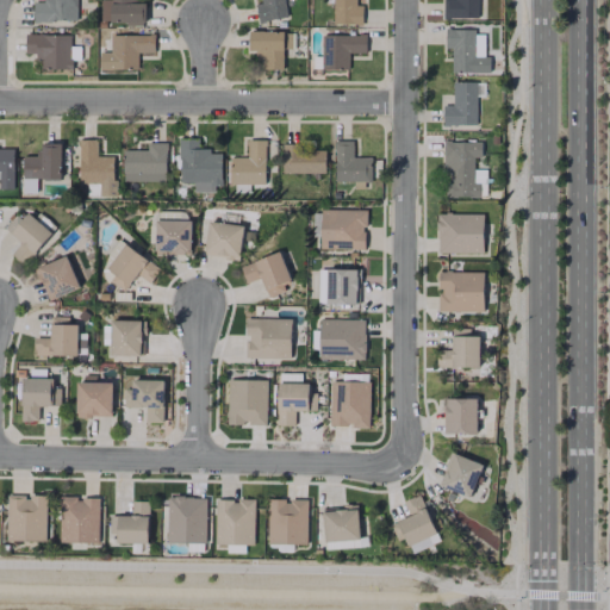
[(32,20),(78,20),(76,0),(44,0),(45,1),(32,1),(32,20)]
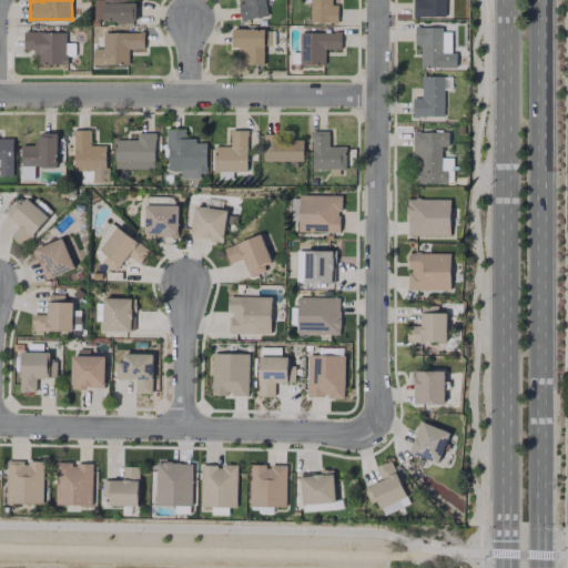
[(134,3),(123,3),(123,0),(92,0),(92,22),(134,22),(134,3)]
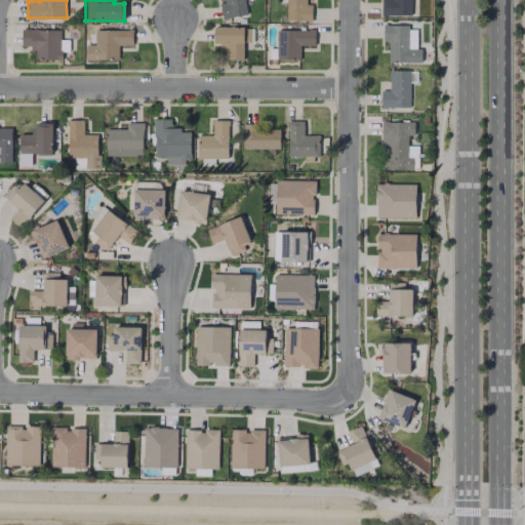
[(224,0),(225,2),(219,3),(223,19),(247,15),(244,0),(246,0),(224,0)]
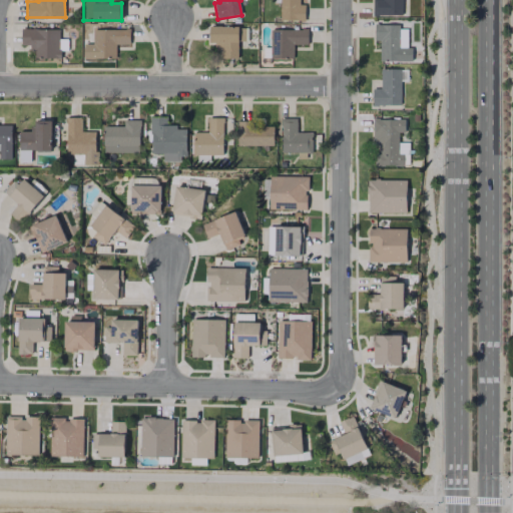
[(279,0),(280,20),(305,20),(305,5),(299,5),(298,0),(279,0)]
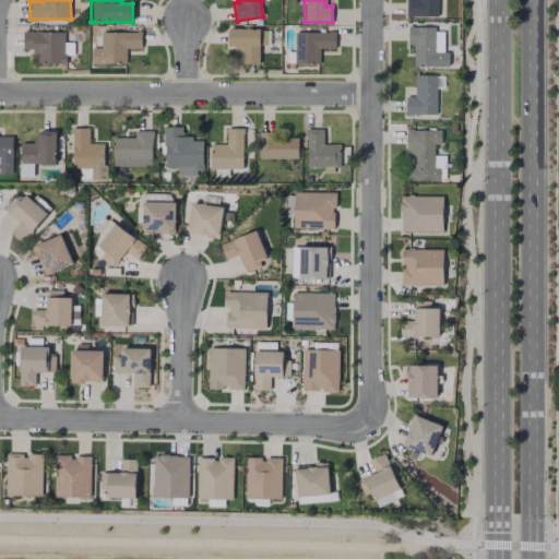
[(444,8),(443,0),(405,0),(405,16),(437,18),(438,8),(444,8)]
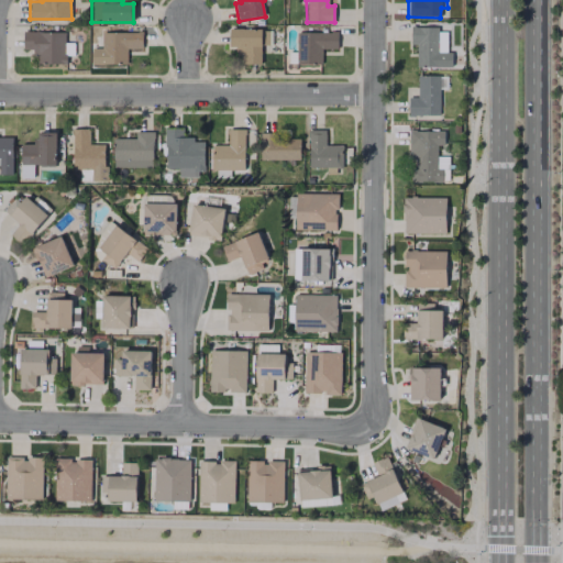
[(437,26),(410,26),(410,45),(416,45),(416,66),(452,67),(452,52),(437,52),(437,26)]
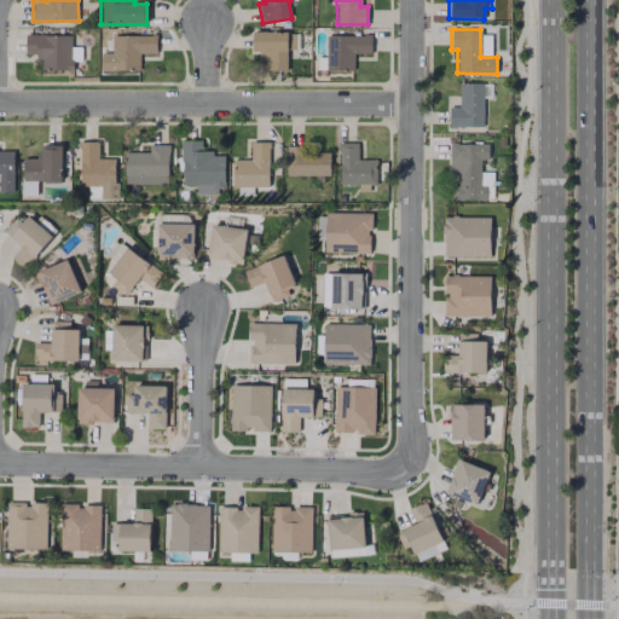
[(287,33),(252,32),(252,51),(262,51),(262,70),(287,71),(287,33)]
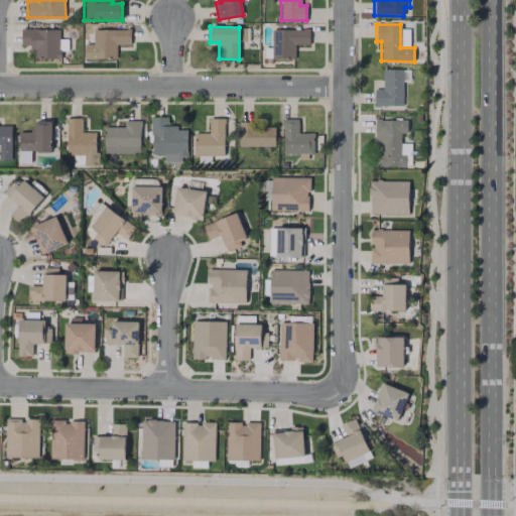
[(58,29),(21,28),(20,44),(31,44),(31,57),(60,58),(60,50),(67,50),(68,39),(58,39),(58,29)]
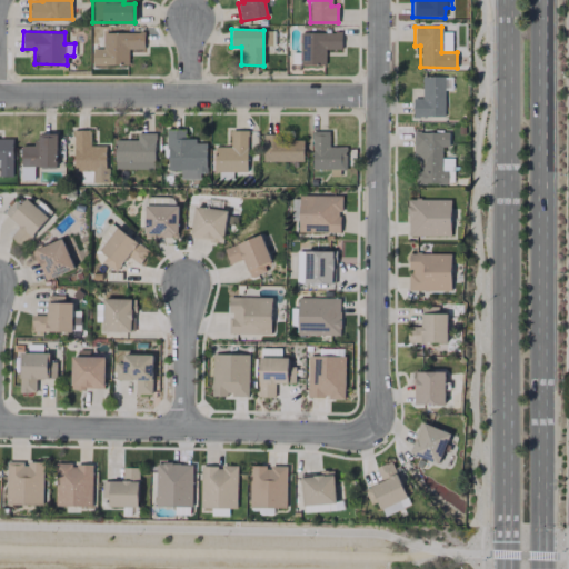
[(143,49),(143,32),(101,32),(102,49),(91,49),(92,65),(128,63),(128,49),(143,49)]
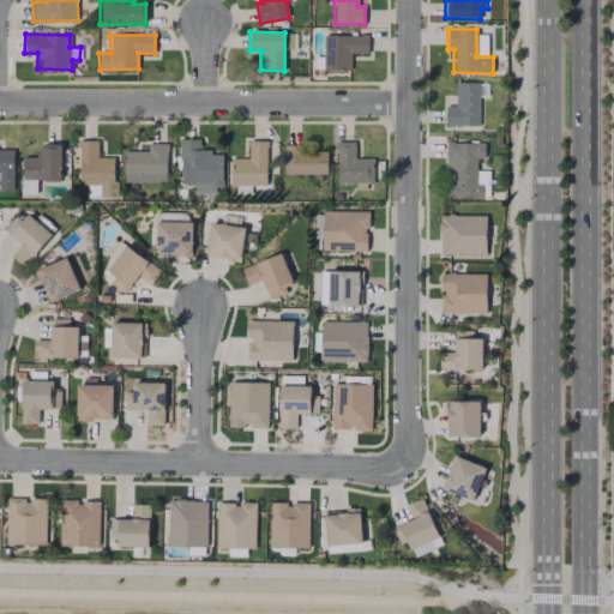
[(368,53),(367,35),(323,36),(324,71),(350,70),(350,53),(368,53)]
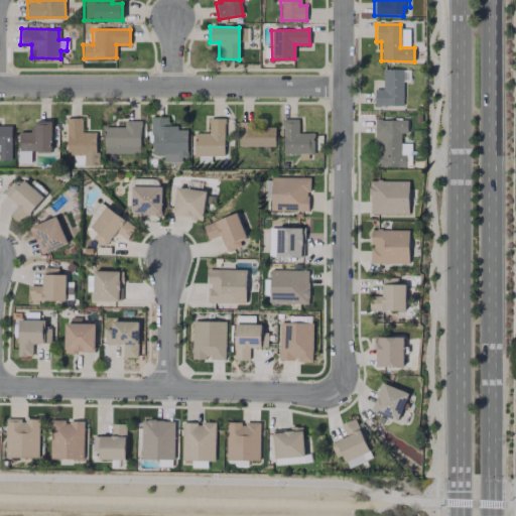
[(382,89),(374,89),(374,106),(403,106),(402,69),(382,70),(382,89)]
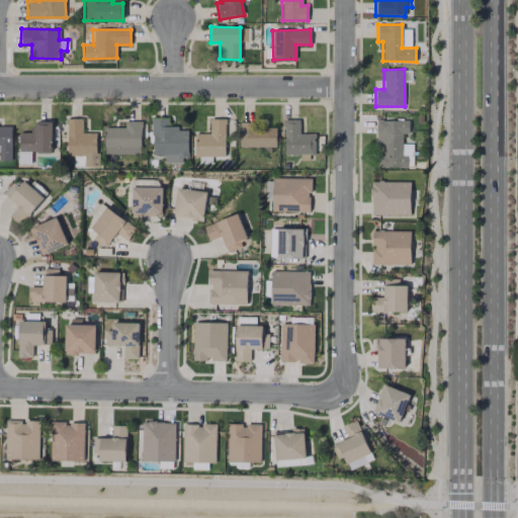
[(187,130),(177,131),(177,125),(169,126),(168,117),(152,118),(153,155),(164,155),(164,162),(188,161),(187,130)]
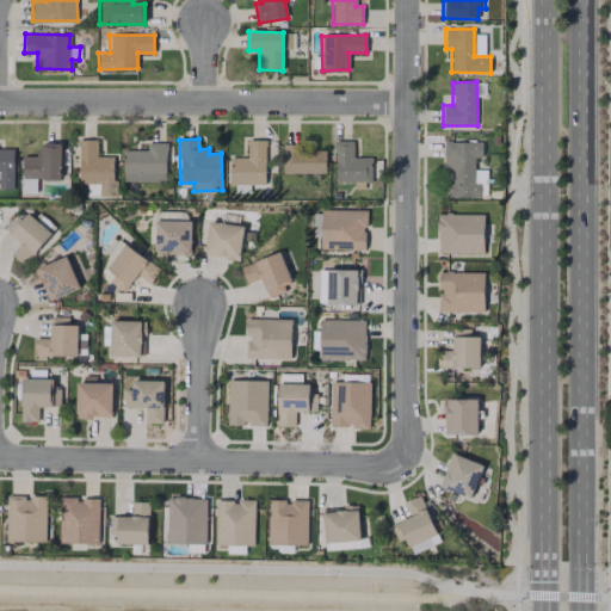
[(97,140),(78,140),(79,184),(99,184),(99,197),(116,196),(115,156),(97,156),(97,140)]
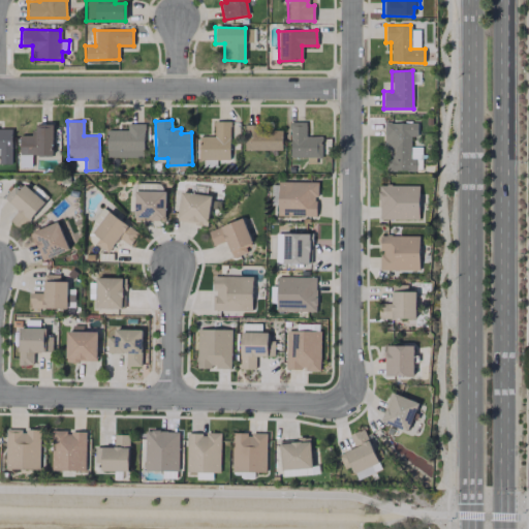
[(229,122),(214,121),(214,136),(199,136),(199,159),(229,160),(229,122)]
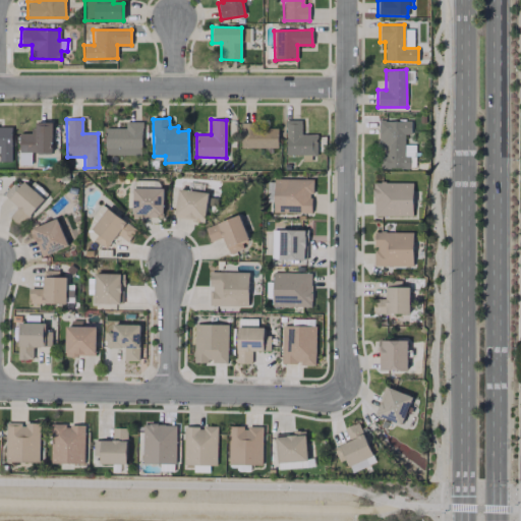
[(316,134),(300,134),(300,120),(285,120),(285,155),(316,155),(316,134)]
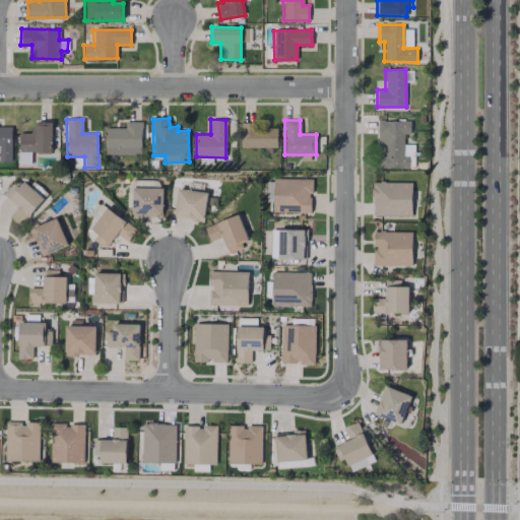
[(105,128),(105,154),(141,154),(141,121),(125,122),(125,128),(105,128)]
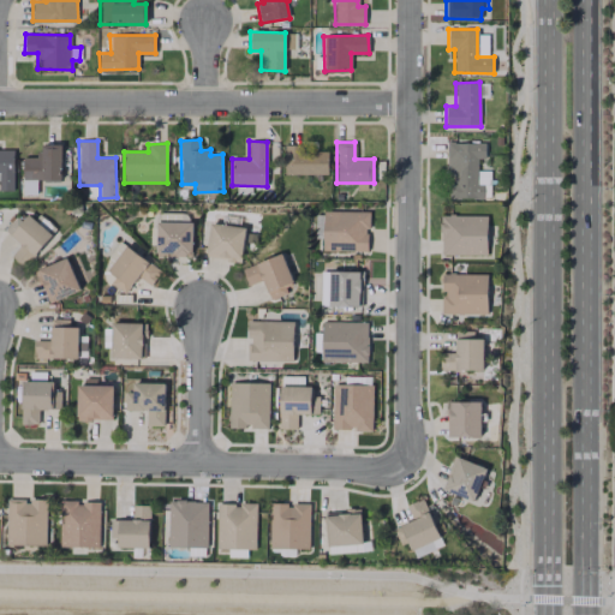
[(446,198),(489,198),(489,171),(477,171),(477,159),(484,159),(484,143),(447,143),(446,198)]
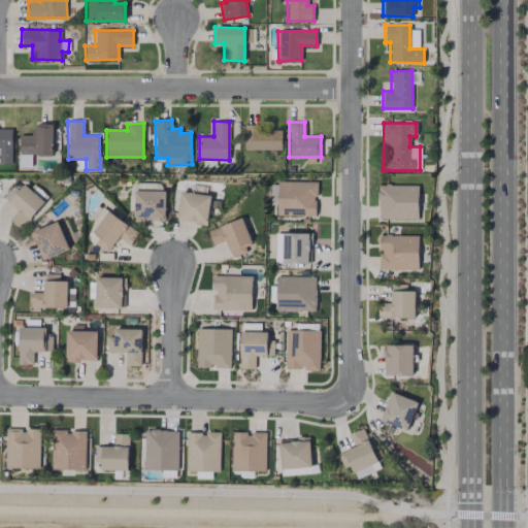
[(20,155),(53,155),(53,124),(36,124),(36,134),(20,134),(20,155)]
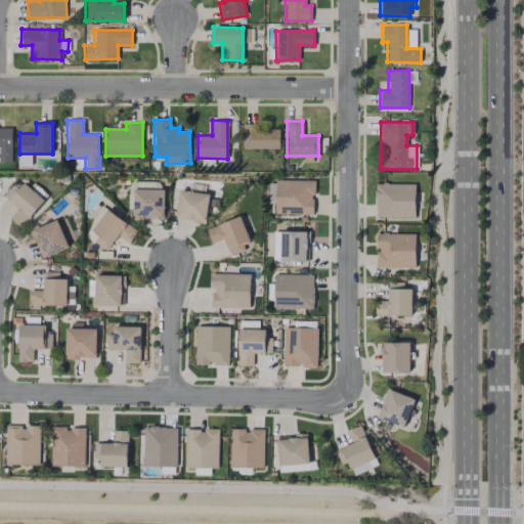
[(279,148),(278,129),(258,129),(258,124),(241,124),(241,148),(279,148)]
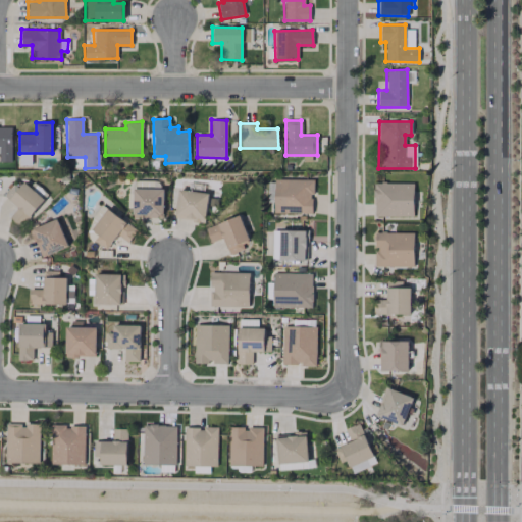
[(0,161),(11,161),(11,126),(0,126),(0,161)]
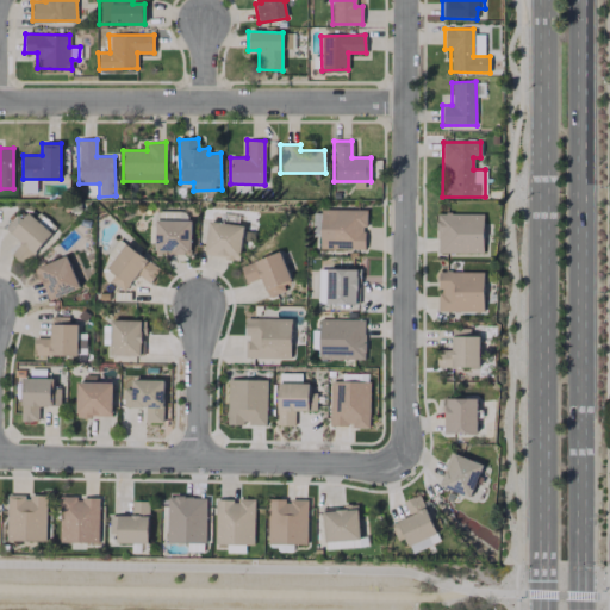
[(365,210),(319,209),(319,249),(365,249),(365,210)]
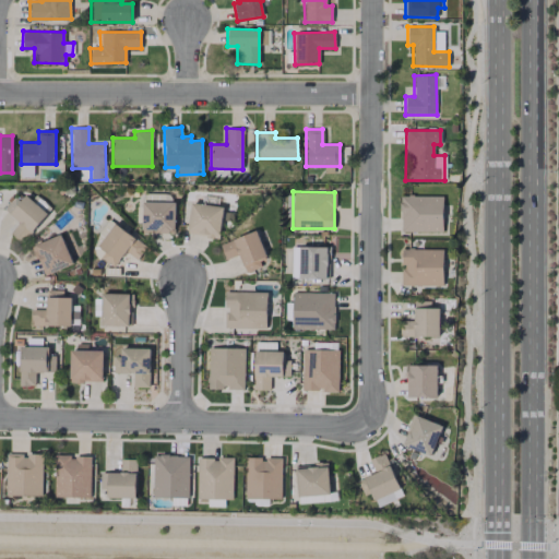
[(19,201),(13,198),(3,210),(19,222),(10,233),(22,244),(47,213),(24,195),(19,201)]
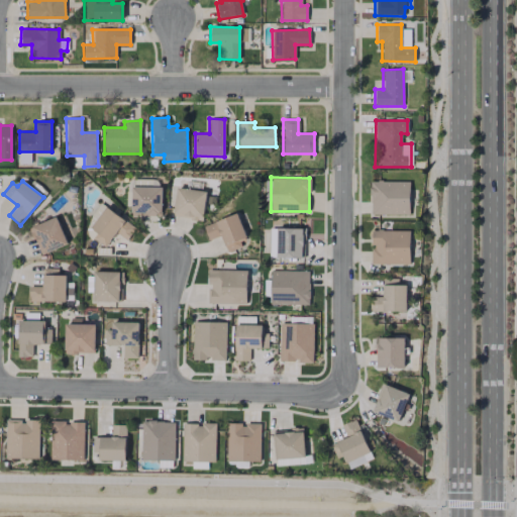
[(409,182),(370,181),(370,214),(409,215),(409,182)]
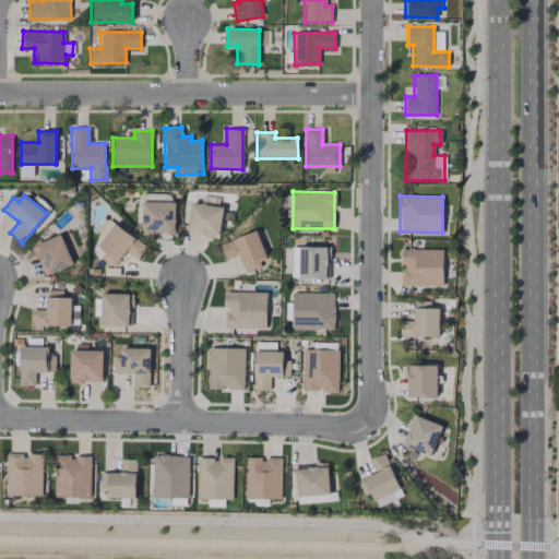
[(174,234),(175,202),(142,201),(141,234),(174,234)]
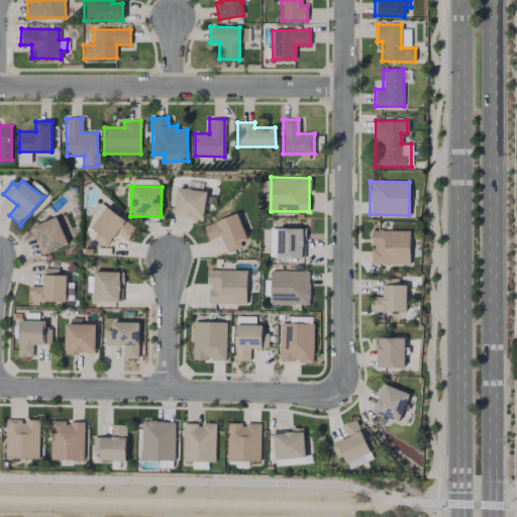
[(203,219),(205,191),(176,188),(174,217),(203,219)]
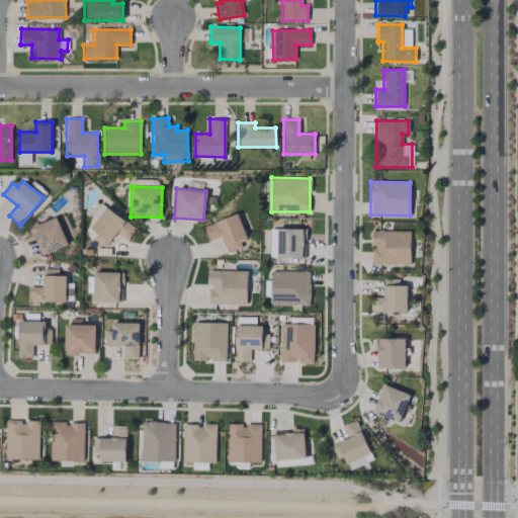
[(126,241),(136,228),(101,203),(91,219),(95,221),(87,232),(106,246),(115,233),(126,241)]
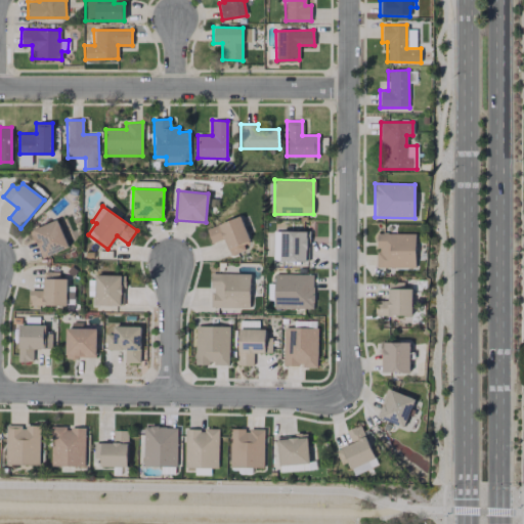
[(206,229),(211,244),(223,238),(229,256),(244,250),(242,244),(249,241),(239,216),(206,229)]
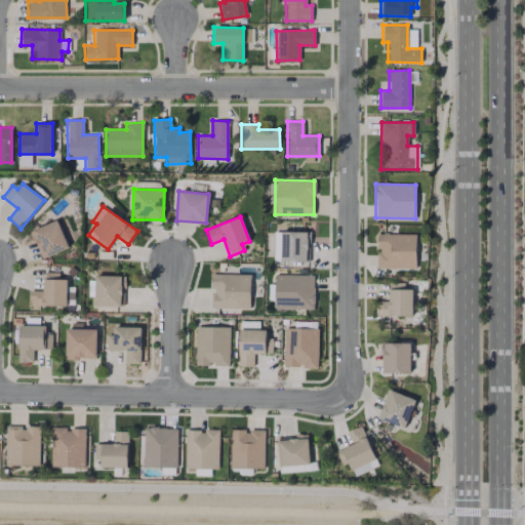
[(41,259),(68,248),(56,219),(29,231),(41,259)]
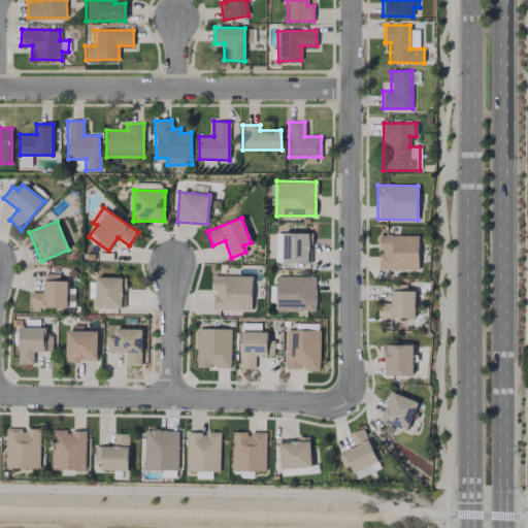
[(308,263),(309,233),(274,233),(274,263),(308,263)]
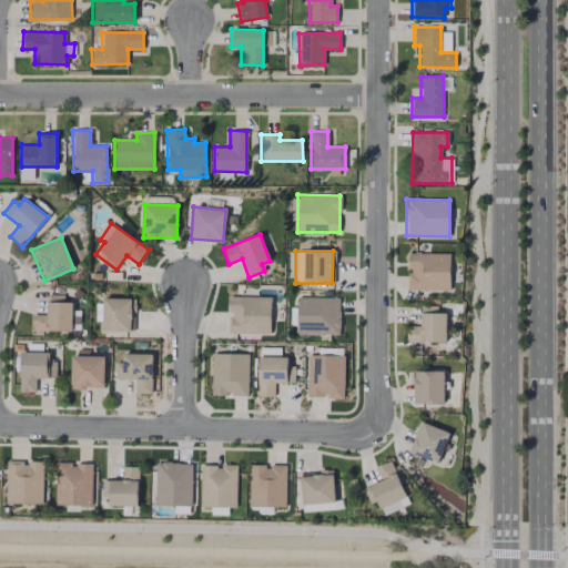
[(449,290),(449,253),(408,253),(407,290),(449,290)]
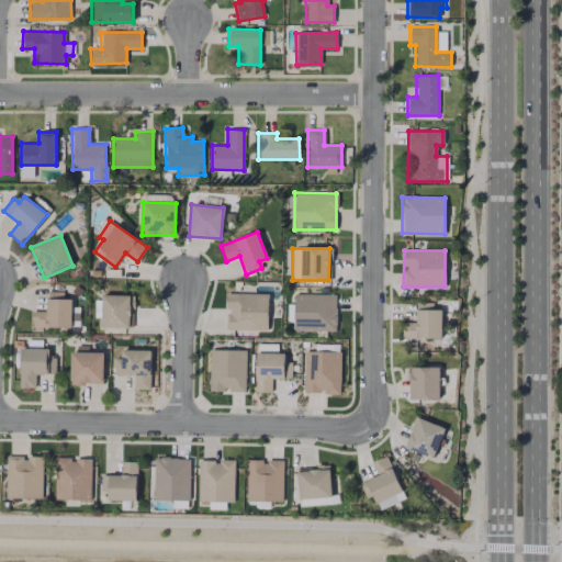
[(45,312),(31,311),(31,327),(70,328),(71,299),(63,299),(63,292),(46,292),(45,312)]
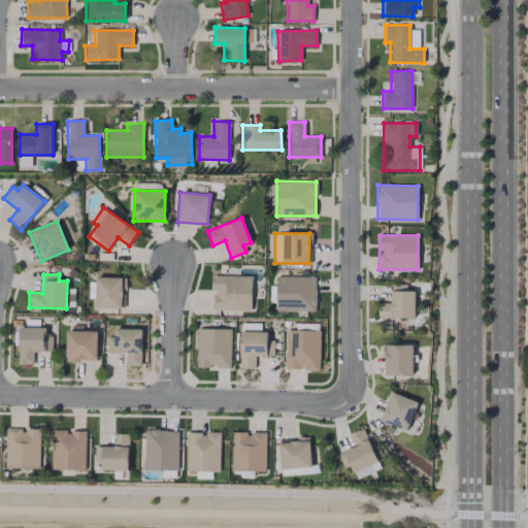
[(251,310),(251,276),(212,275),(211,309),(251,310)]
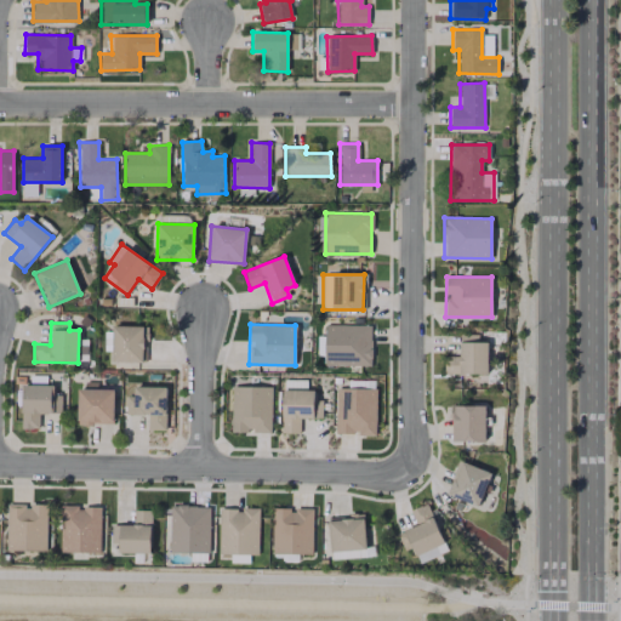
[(112,325),(110,362),(144,362),(146,326),(112,325)]
